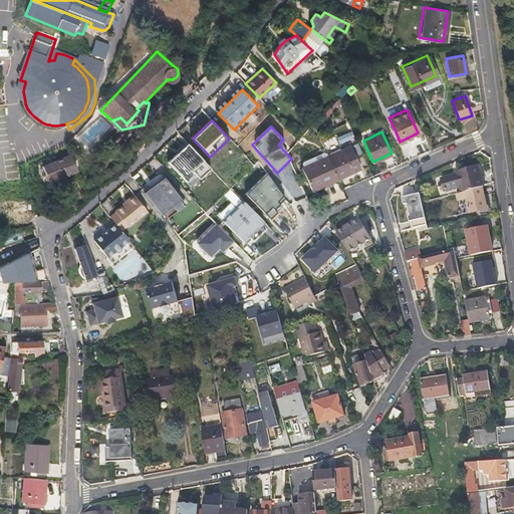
[(169,164),(191,188),(212,170),(190,146),(169,164)]
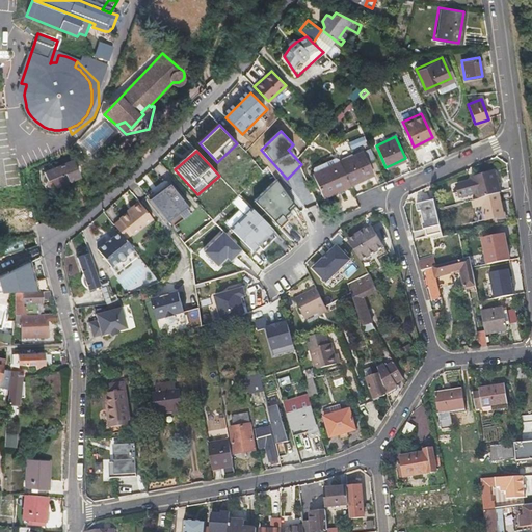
[(340,161),(349,182),(350,184),(373,174),(362,151),(340,161)]
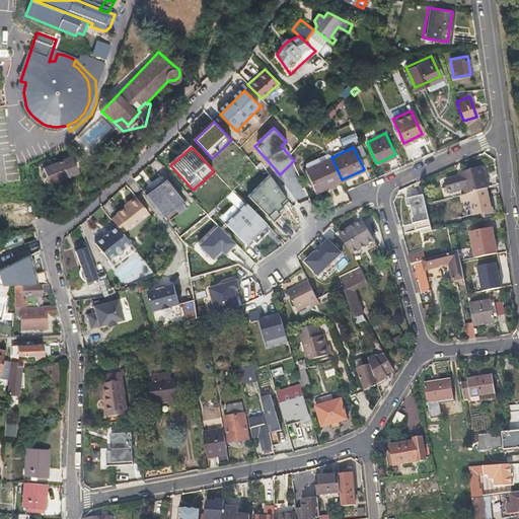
[(64,175),(63,171),(62,168),(64,167),(67,174),(77,170),(76,168),(81,166),(78,160),(74,162),(70,153),(43,165),(47,173),(49,172),(50,175),(49,176),(51,181),(64,175)]
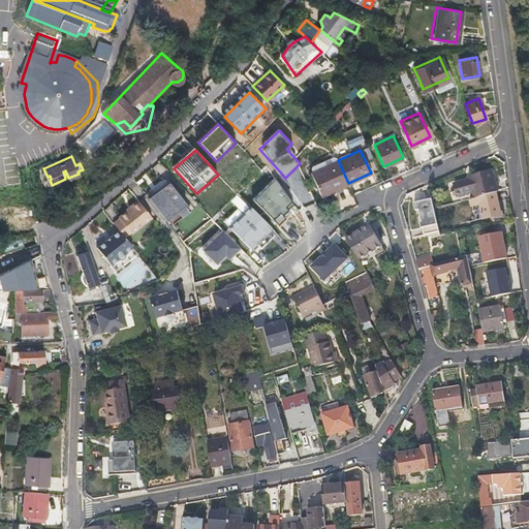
[(333,187),(347,181),(338,160),(311,173),(321,195),(334,189),(333,187)]
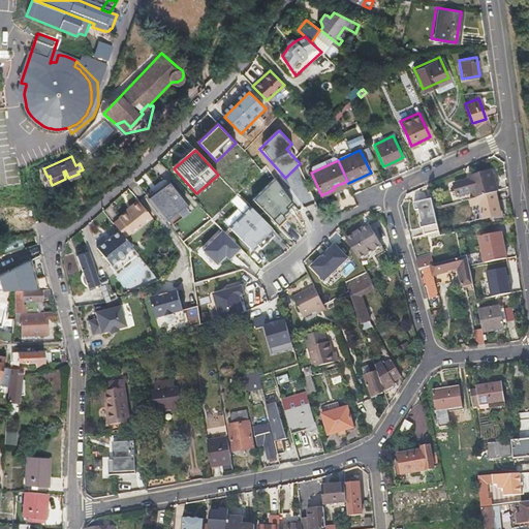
[(495,191),(496,191),(493,174),(472,179),(470,179),(471,181),(456,185),(459,199),(470,196),(495,191)]
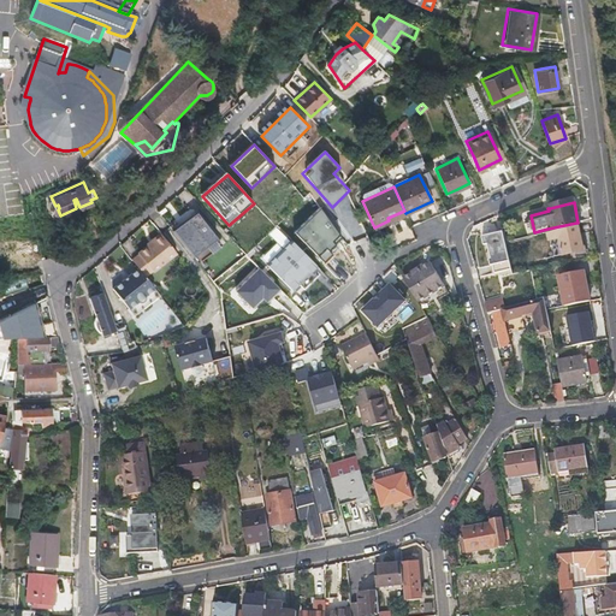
[(321,208),(296,234),(325,265),(336,256),(331,250),(343,238),(321,208)]
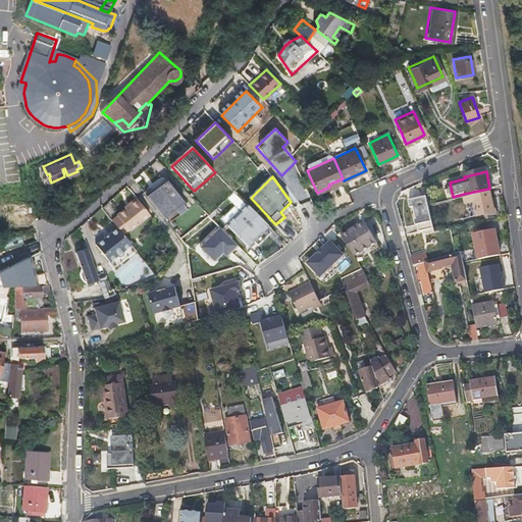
[(166,219),(186,204),(167,180),(148,196),(166,219)]
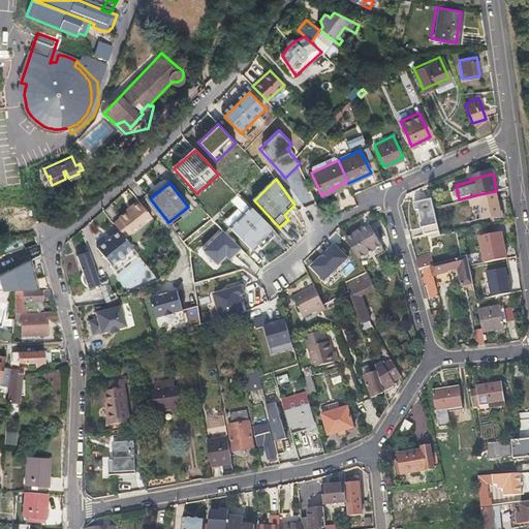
[(500,214),(499,207),(497,198),(495,191),(470,196),(476,221),(501,215),(500,214)]
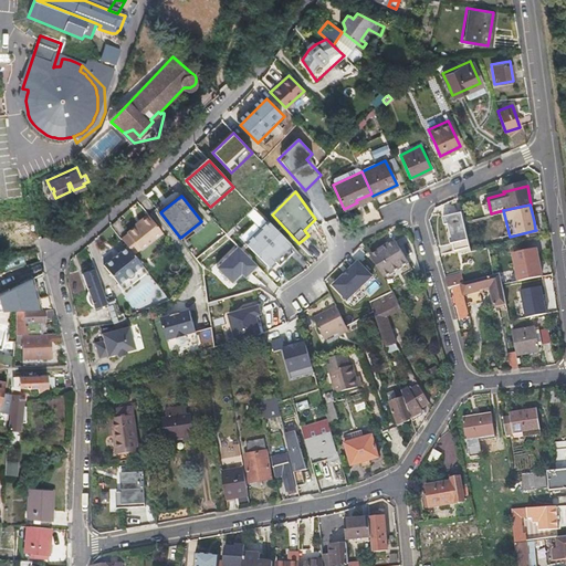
[(126,230),(119,236),(125,243),(130,251),(137,245),(138,247),(160,230),(146,212),(140,216),(138,218),(139,219),(125,230),(126,230)]
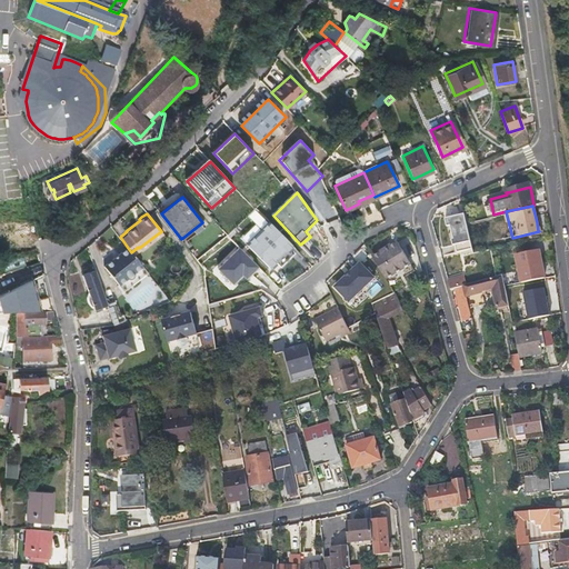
[(17,232),(25,232),(31,231),(31,226),(28,226),(28,221),(8,222),(8,236),(17,236),(17,232)]
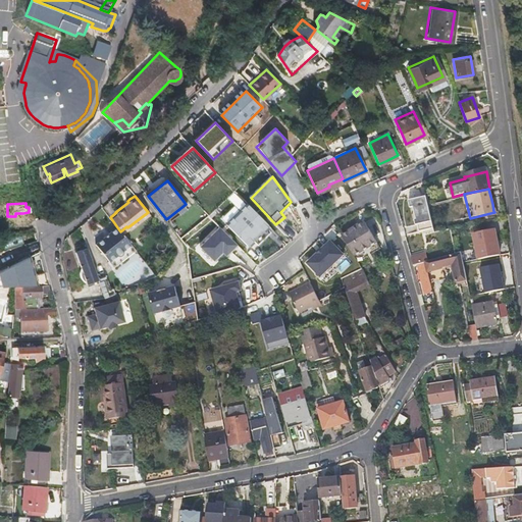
[(440,203),(428,206),(434,232),(442,230),(438,213),(442,212),(440,203)]
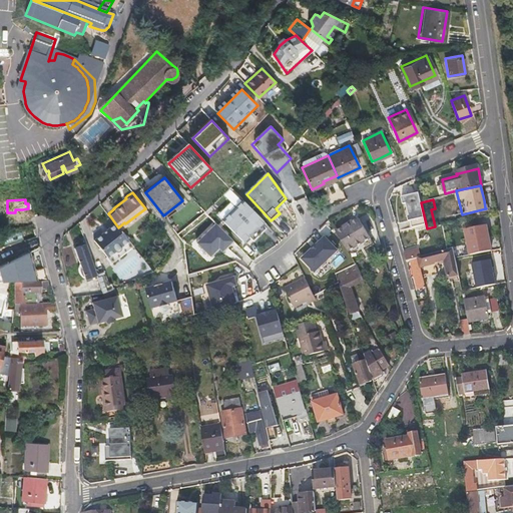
[(243,200),(222,221),(244,243),(266,222),(243,200)]
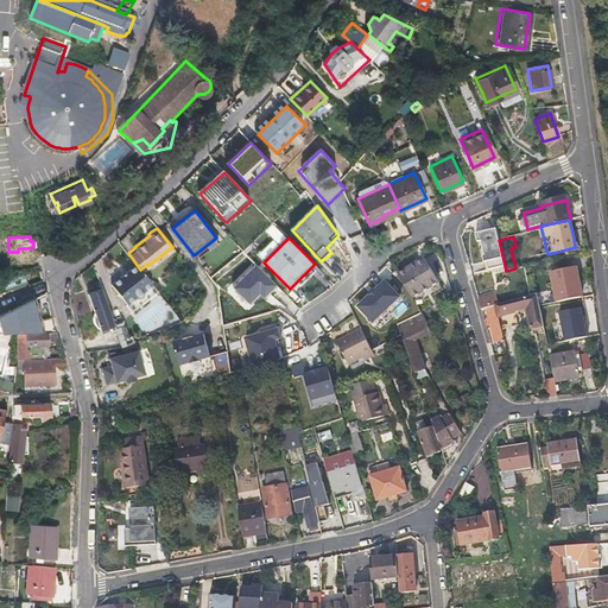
[(506,271),(499,240),(499,239),(487,242),(495,273),(506,271)]
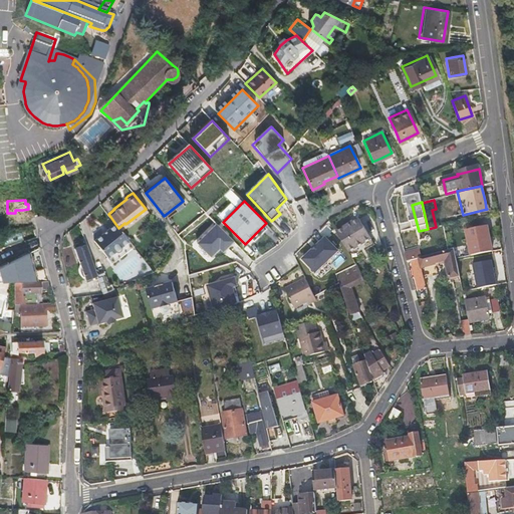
[(0,221),(0,228),(12,226),(10,219),(0,221)]
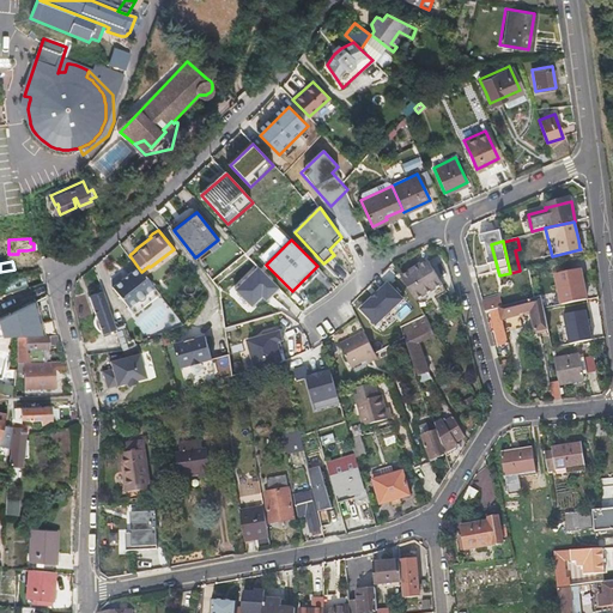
[(141,272),(135,263),(126,271),(127,272),(125,274),(122,275),(121,274),(110,283),(134,314),(159,295),(141,272)]
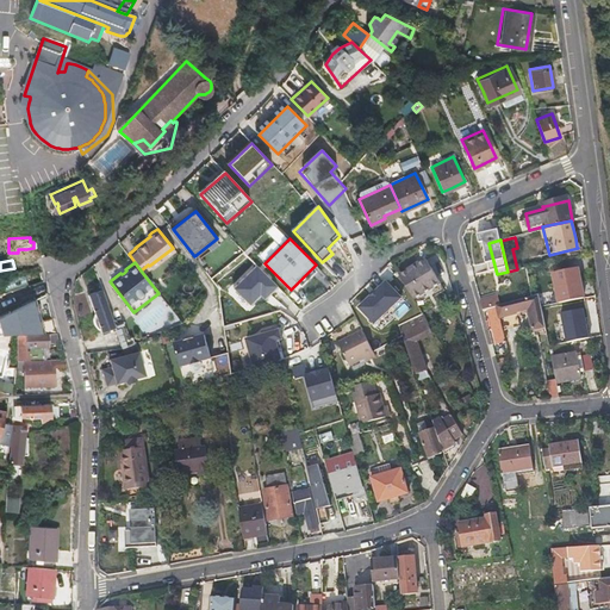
[(415,272),(414,271),(402,278),(416,302),(442,287),(429,262),(419,268),(421,269),(415,272)]
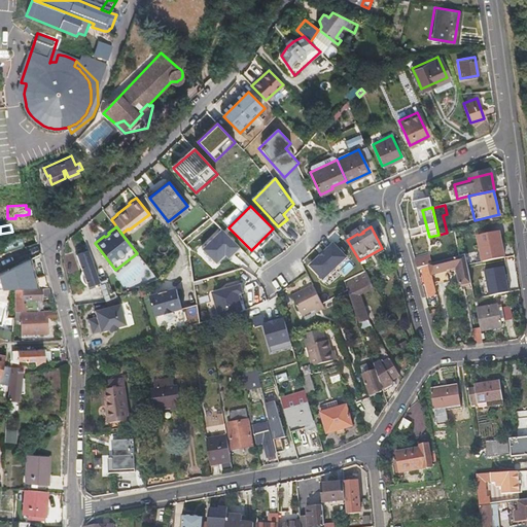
[(230,259),(241,248),(222,230),(203,250),(217,265),(225,256),(230,259)]
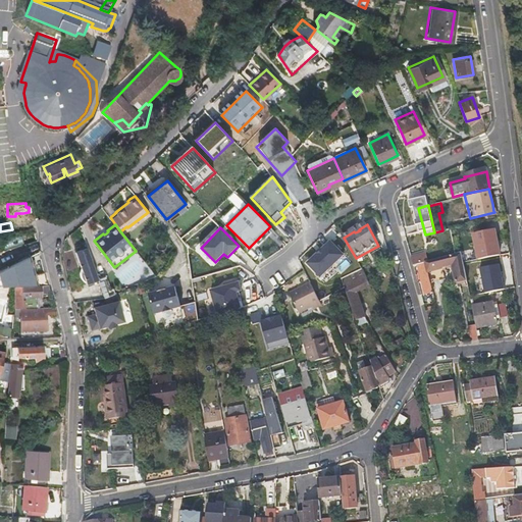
[(500,255),(497,242),(493,228),(473,233),(479,259),(500,255)]
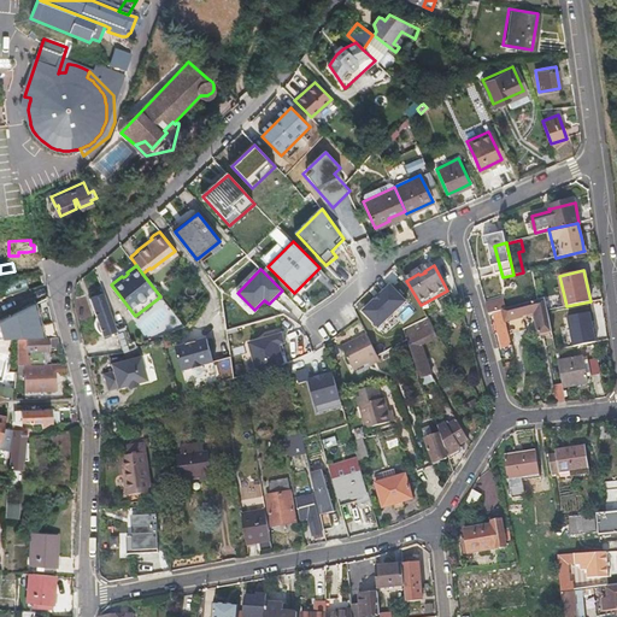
[(389,283),(360,311),(377,329),(406,301),(389,283)]
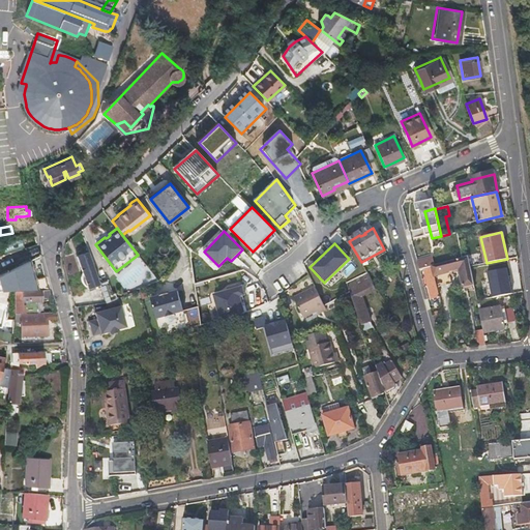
[(415,253),(419,270),(423,269),(447,263),(442,246),(415,253)]
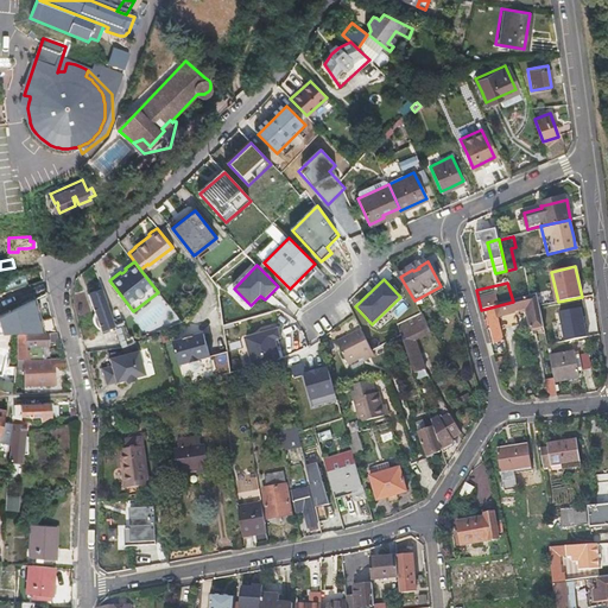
[(114,323),(100,285),(87,290),(100,328),(114,323)]
